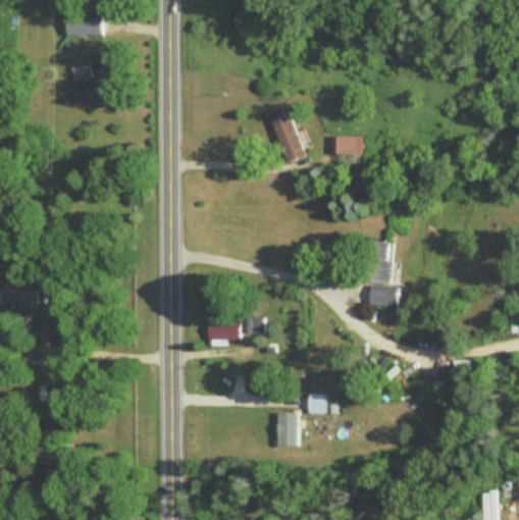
[(100,11),(65,11),(65,36),(100,36),(100,11)]
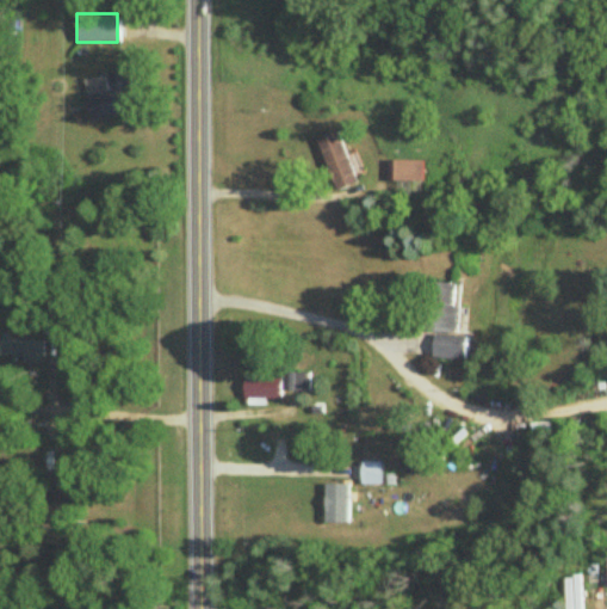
[(81,80),(91,122),(130,112),(121,72),(81,80)]
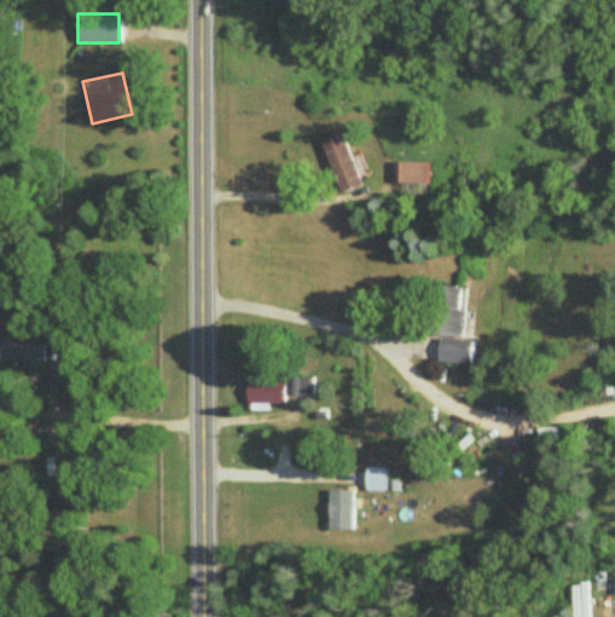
[(319,142),(341,192),(361,184),(340,132),(319,142)]
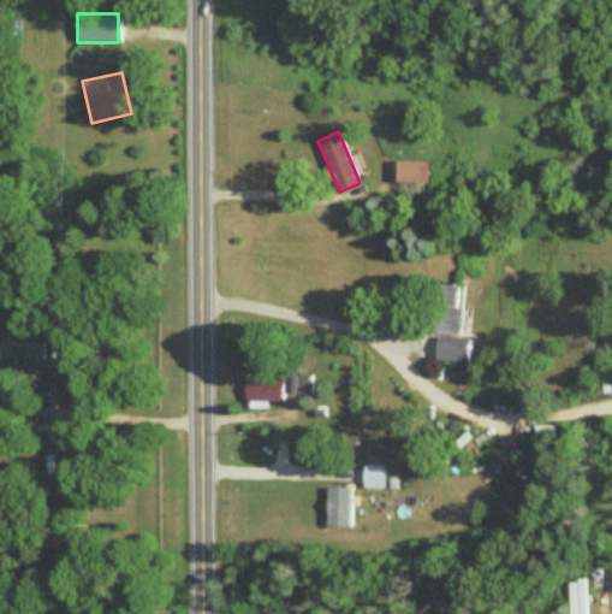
[(423,160),(391,160),(391,182),(423,182),(423,160)]
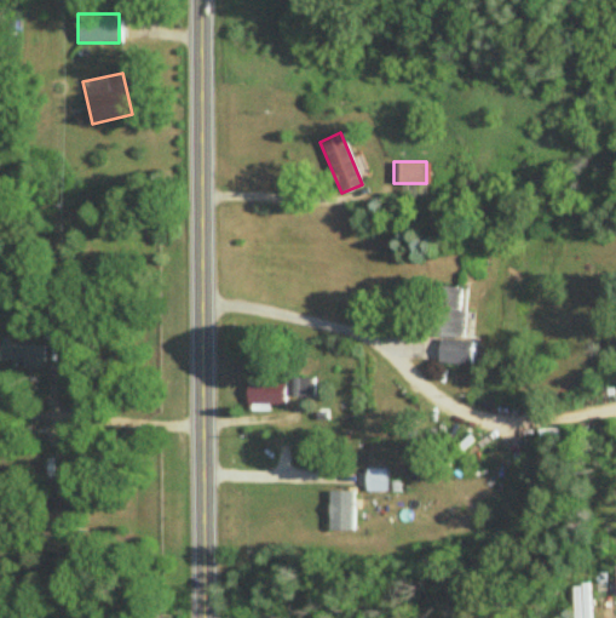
[(460,337),(462,286),(425,285),(424,335),(460,337)]
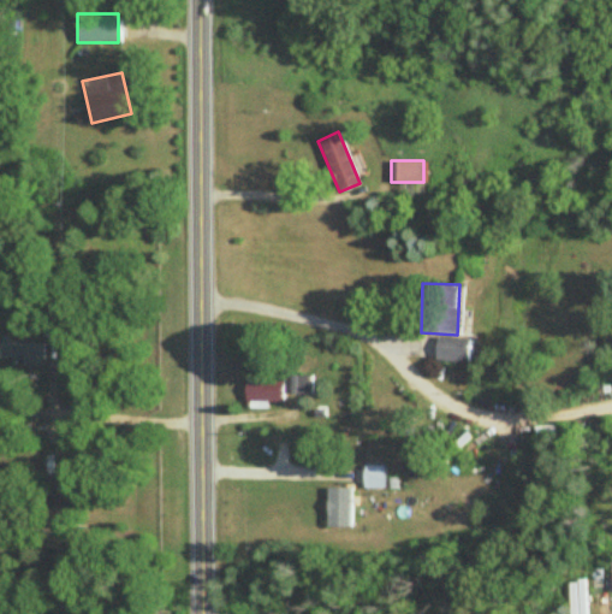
[(435,358),(467,359),(468,340),(438,337),(435,358)]
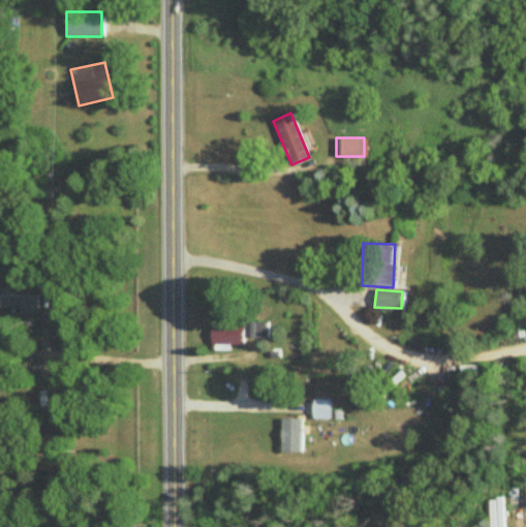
[(243,344),(243,338),(266,338),(266,322),(210,322),(210,344),(243,344)]
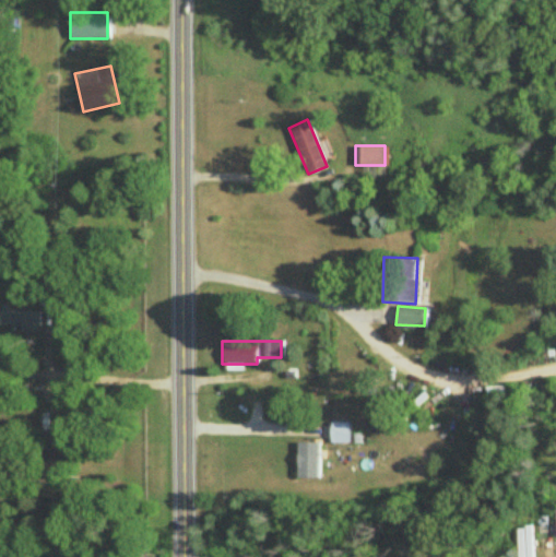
[(346,422),(331,422),(331,440),(346,440),(346,422)]
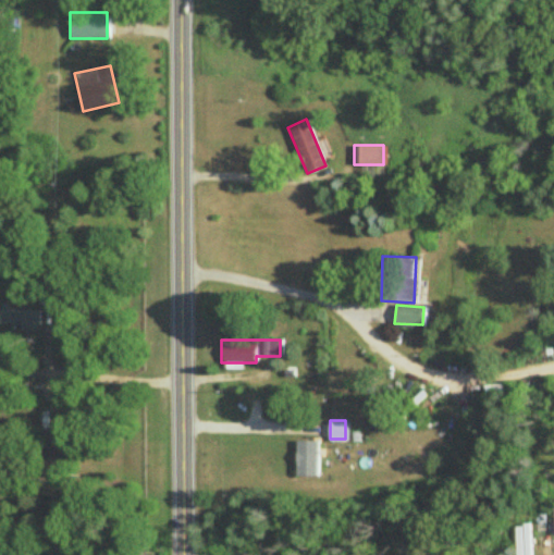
[(295,440),(295,475),(317,475),(317,440),(295,440)]
